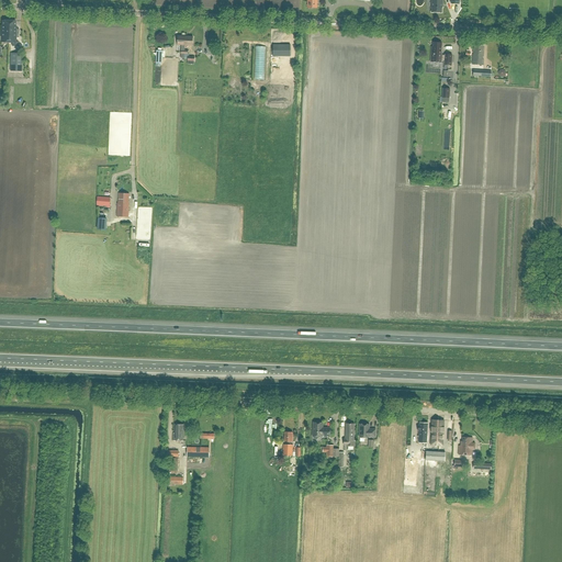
[(431,8),(431,12),(441,13),(441,8),(442,8),(442,0),(431,0),(431,8)]
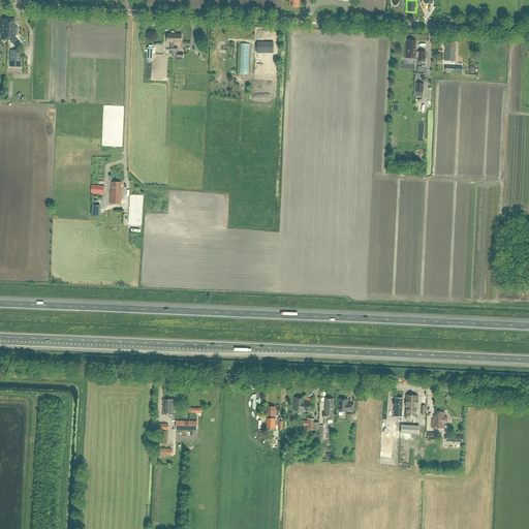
[(14,20),(8,20),(7,40),(14,40),(14,35),(18,35),(18,31),(16,31),(16,25),(14,25),(14,20)]
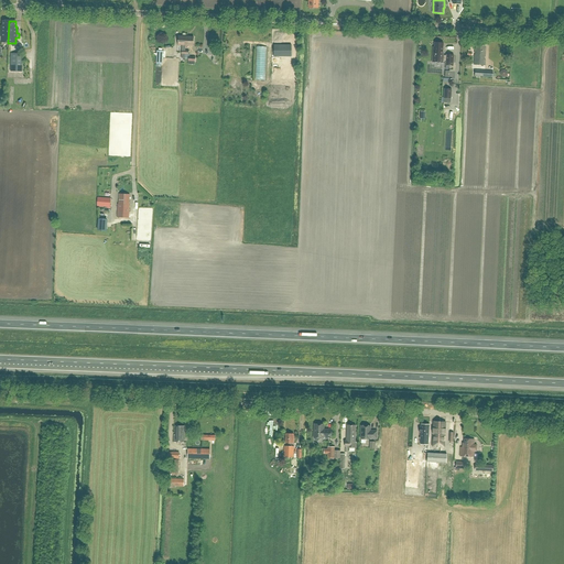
[(453,66),(454,55),(446,55),(446,57),(443,56),(443,54),(443,43),(435,43),(434,47),(433,47),(432,62),(443,63),(443,61),(446,61),(446,65),(453,66)]
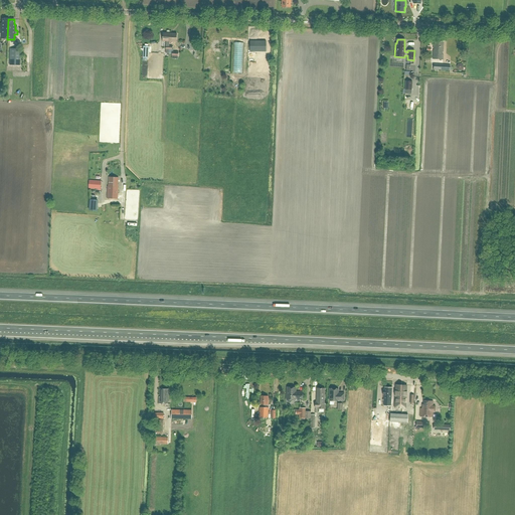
[(266,41),(250,41),(250,51),(266,51),(266,41)]
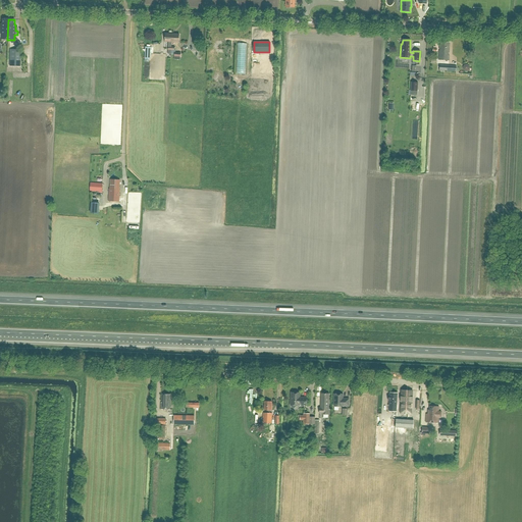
[(450,53),(450,42),(439,42),(439,49),(439,51),(438,60),(449,60),(449,55),(449,53),(450,53)]
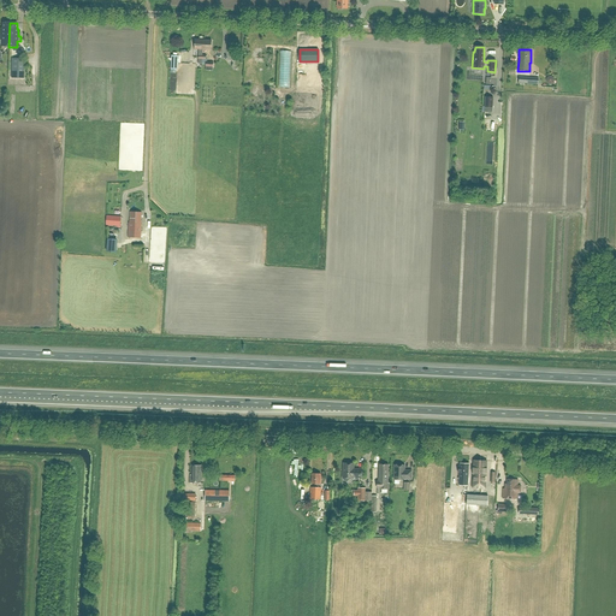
[(12,59),(11,78),(23,78),(24,64),(22,64),(22,59),(12,59)]
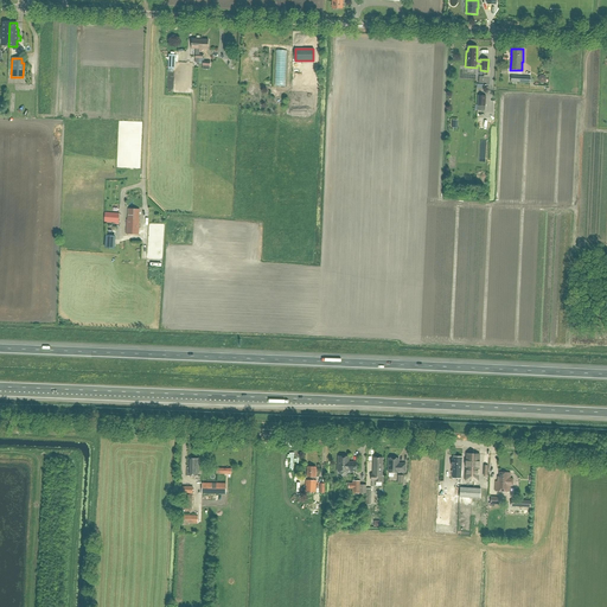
[(477,110),(485,112),(486,112),(487,106),(485,106),(486,96),(478,96),(477,110)]
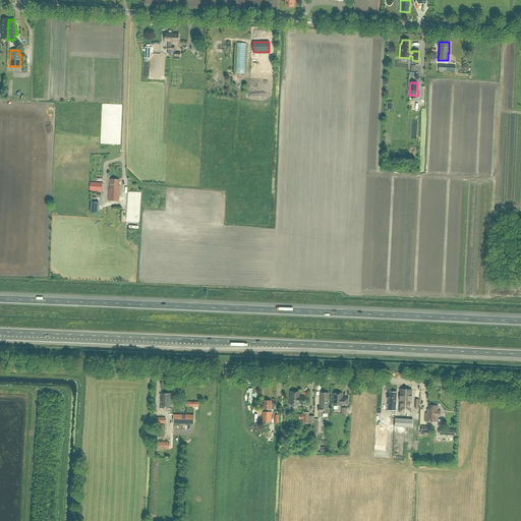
[(110,188),(109,188),(108,200),(119,201),(120,189),(119,189),(120,180),(110,179),(110,188)]
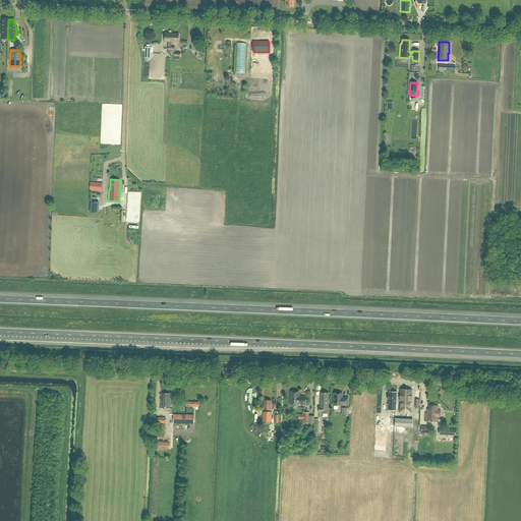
[(90,190),(95,191),(102,191),(103,183),(95,182),(91,182),(90,190)]
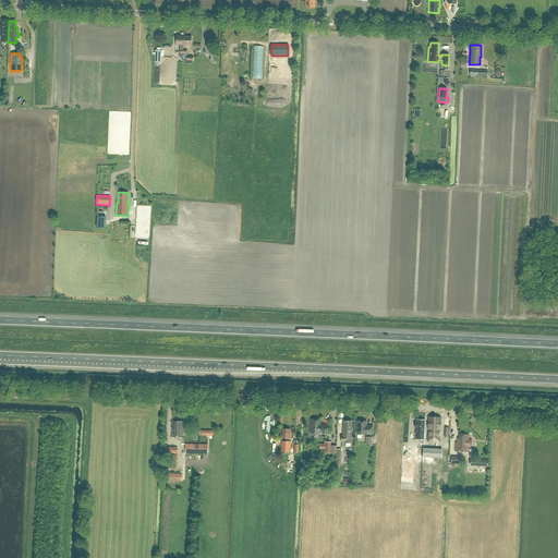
[(97,216),(96,228),(106,229),(107,217),(97,216)]
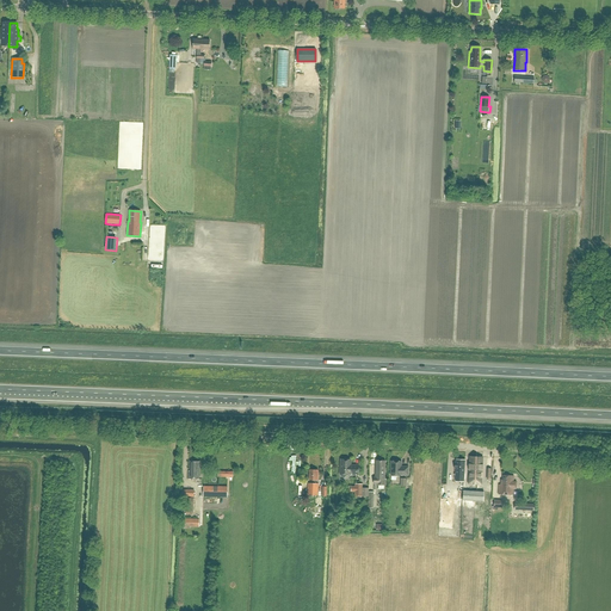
[(464,466),(464,463),(464,460),(456,460),(456,463),(455,463),(454,469),(456,469),(455,481),(464,482),(464,470),(469,470),(468,482),(482,482),(483,457),(469,457),(469,466),(464,466)]
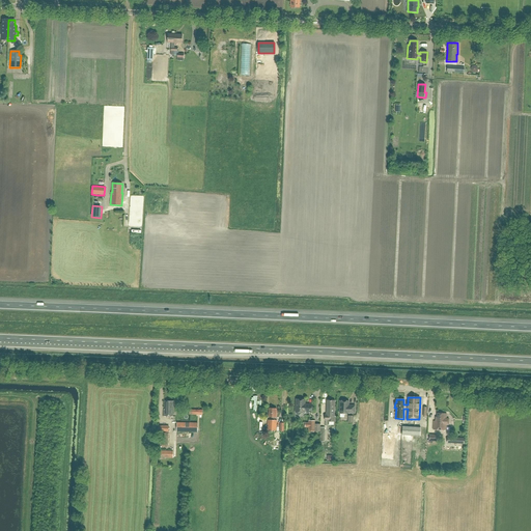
[(296,403),(296,413),(297,413),(297,414),(298,415),(299,415),(300,414),(300,413),(304,413),(304,412),(311,412),(312,404),(305,404),(305,400),(297,399),(297,403),(296,403)]
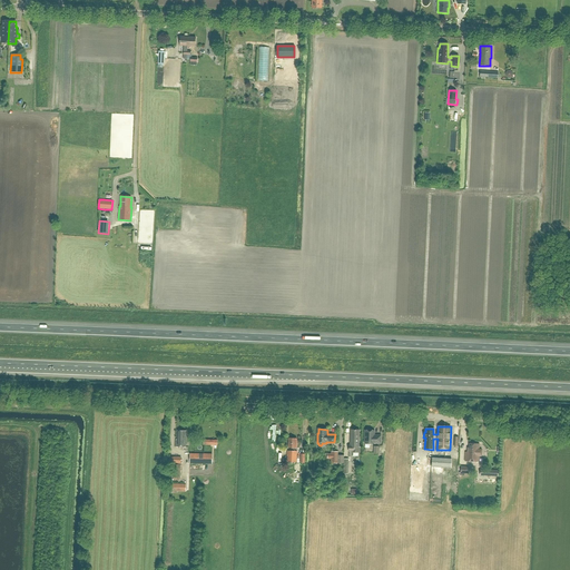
[(349,451),(353,452),(353,457),(359,457),(359,452),(360,452),(360,444),(359,444),(360,434),(360,430),(351,430),(351,445),(349,445),(349,451)]
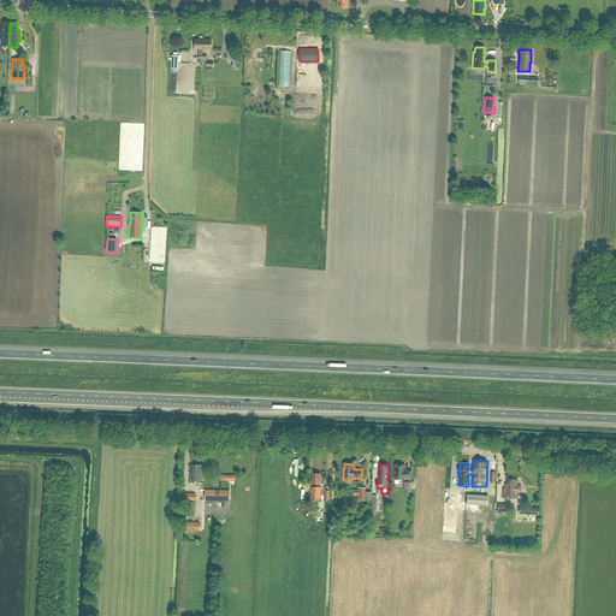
[(395,465),(394,479),(412,479),(412,471),(404,471),(404,465),(395,465)]
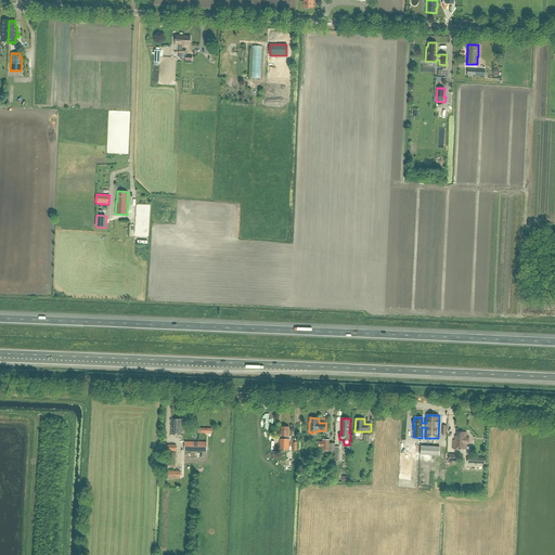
[(181,426),(181,421),(173,420),(173,426),(171,426),(171,436),(182,436),(182,426),(181,426)]
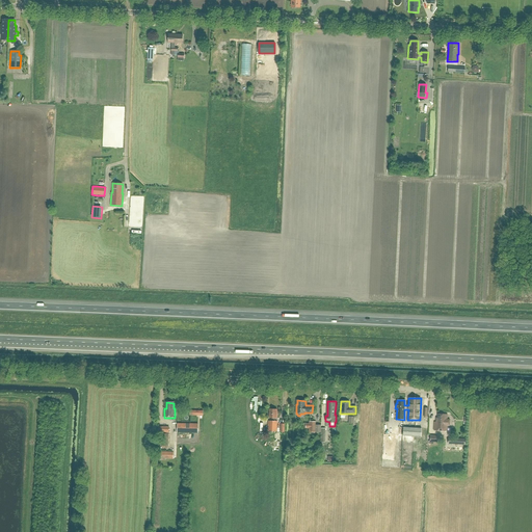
[(269,418),(271,418),(271,421),(268,421),(267,431),(276,432),(277,421),(275,421),(275,418),(276,418),(277,409),(269,409),(269,418)]
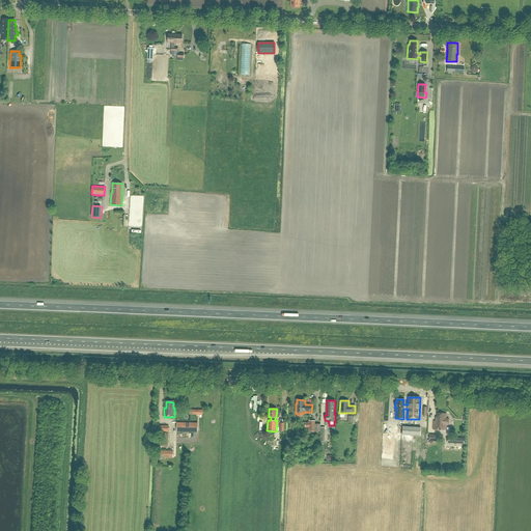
[(449,419),(446,419),(447,414),(437,413),(437,421),(434,421),(432,429),(446,430),(446,424),(449,424),(449,419)]
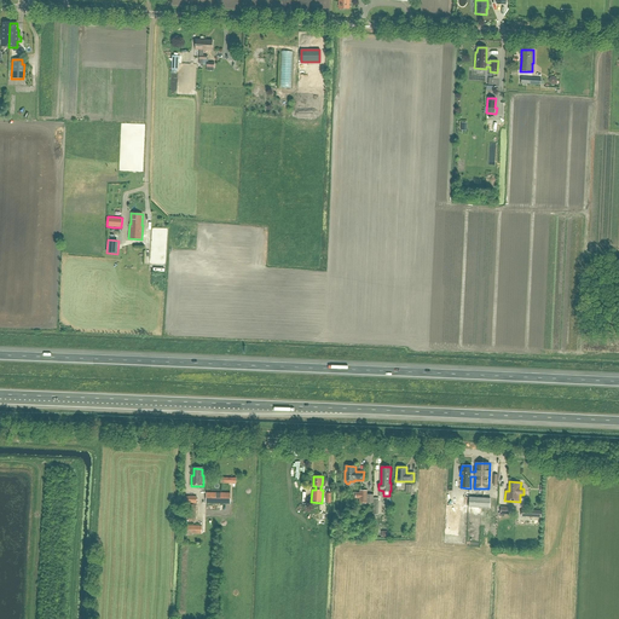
[(366,503),(366,491),(360,491),(360,493),(357,493),(356,498),(359,498),(359,503),(366,503)]
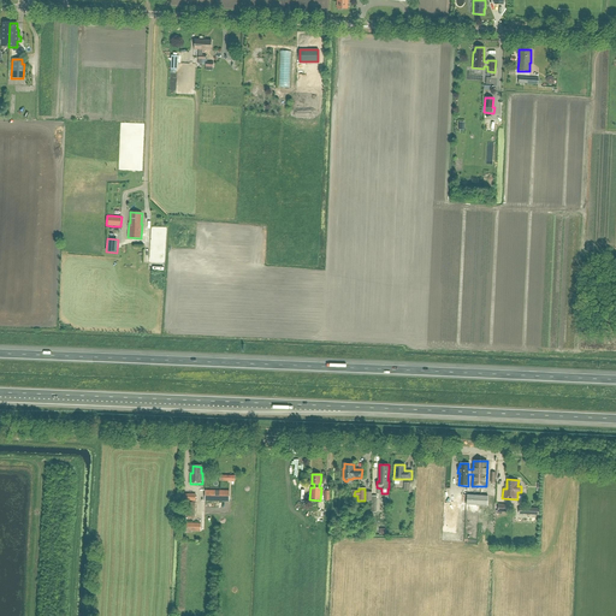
[(230,490),(205,490),(205,501),(229,501),(230,490)]
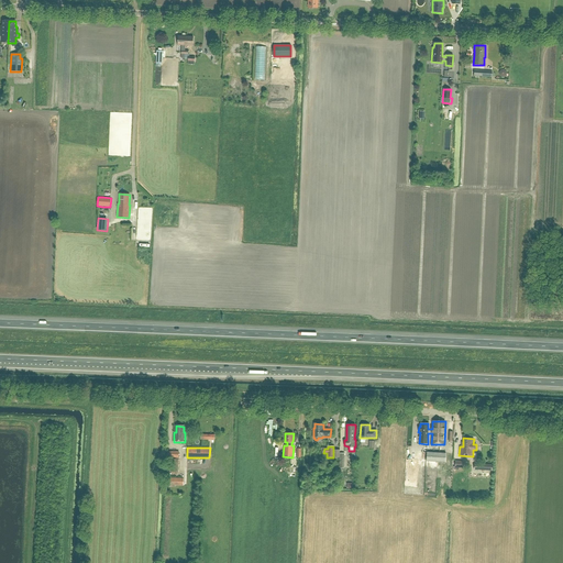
[(417,451),(416,461),(445,462),(445,453),(417,451)]
